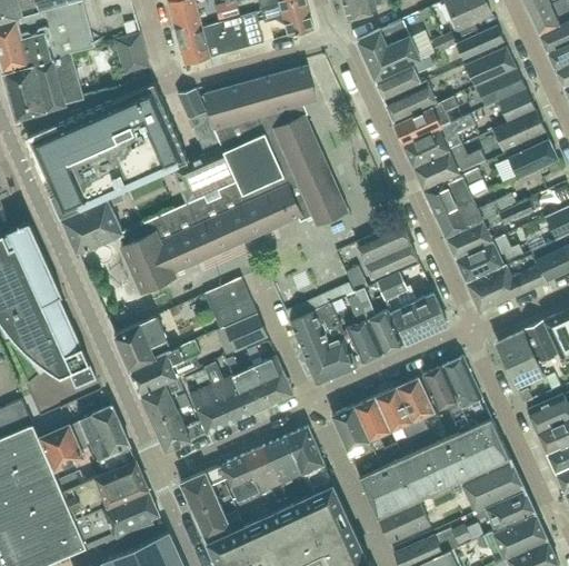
[(0,0),(0,23),(22,18),(17,0),(0,0)]
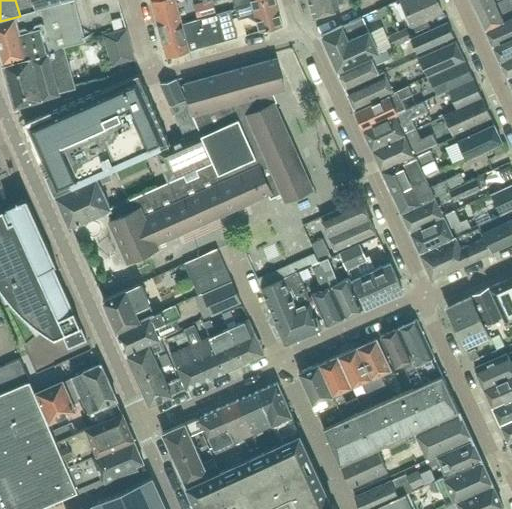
[(59,4),(73,1),(75,0),(32,0),(36,11),(59,4)]
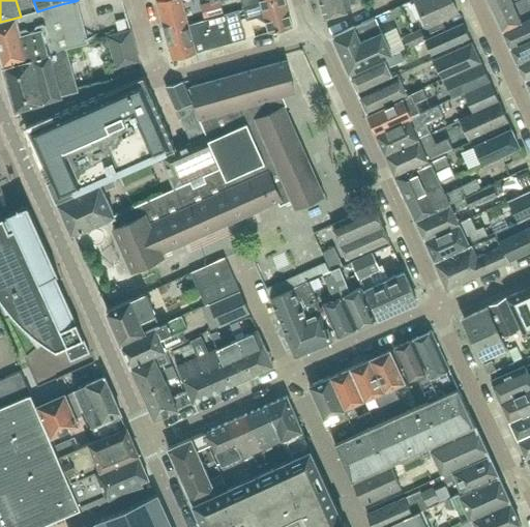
[(180,0),(175,0),(157,5),(166,33),(188,27),(180,0)]
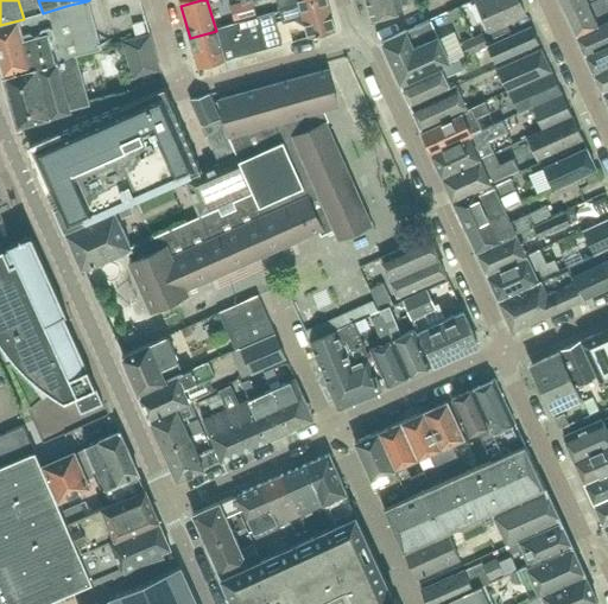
[(276,0),(278,5),(280,13),(327,0),(276,0)]
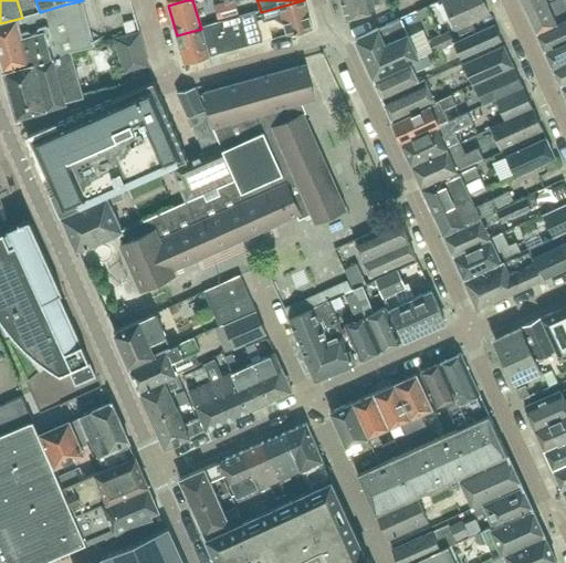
[(313,32),(304,0),(261,12),(264,25),(280,21),(284,24),(289,39),(313,32)]
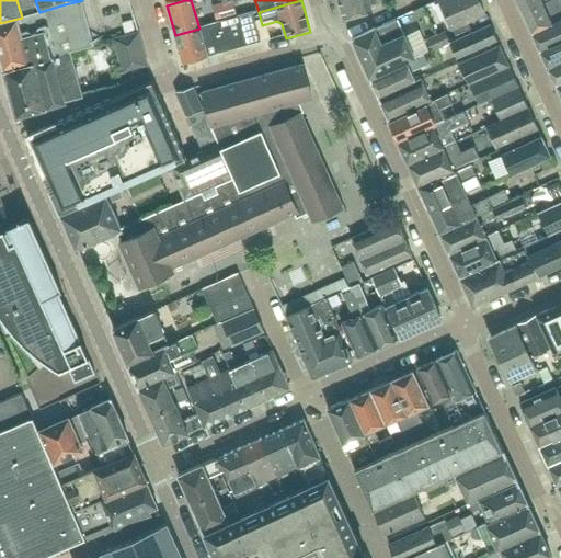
[(371,14),(369,8),(380,4),(378,0),(336,0),(344,22),(371,14)]
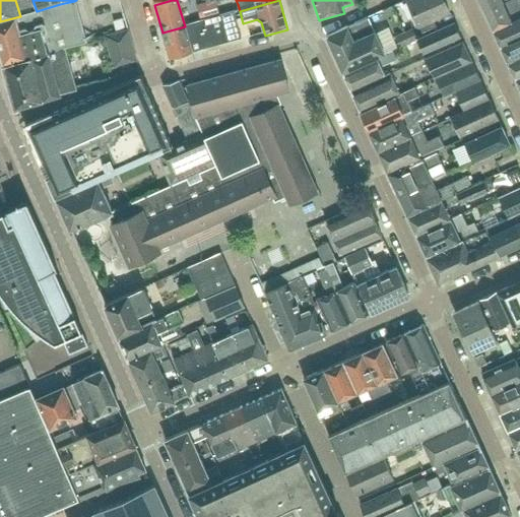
[(413,0),(407,3),(419,27),(423,34),(436,28),(432,20),(449,13),(442,0),(413,0)]
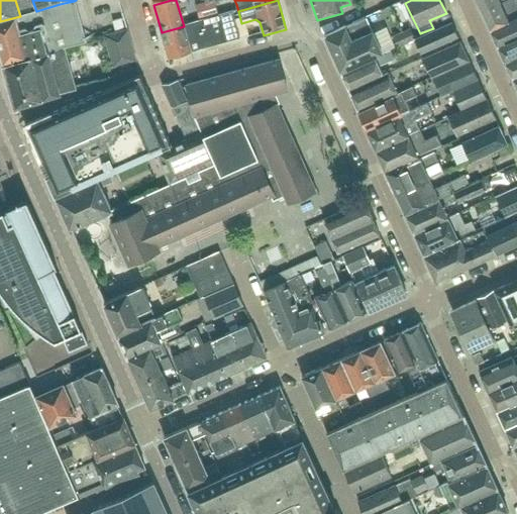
[(476,0),(482,12),(508,0),(476,0)]
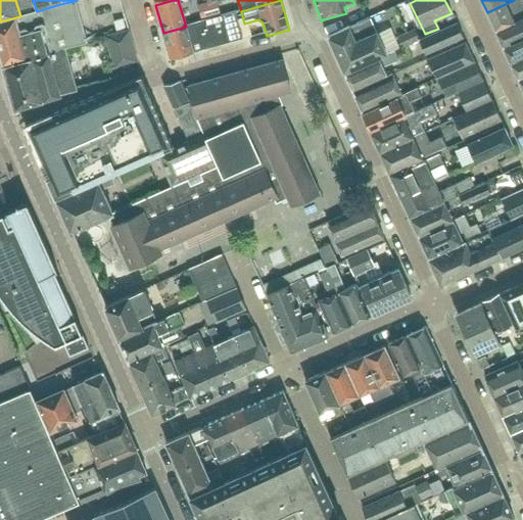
[(496,34),(522,20),(522,2),(522,0),(514,0),(487,12),(496,34)]
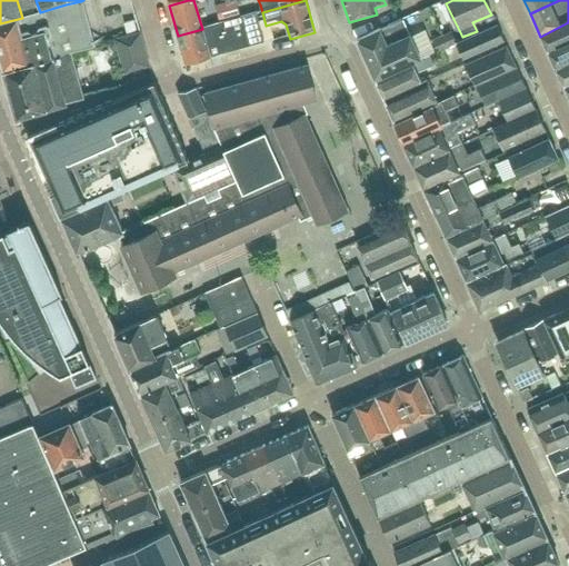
[(93,47),(85,13),(81,1),(66,5),(40,12),(43,25),(37,27),(39,33),(46,31),(52,58),(70,52),(93,47)]
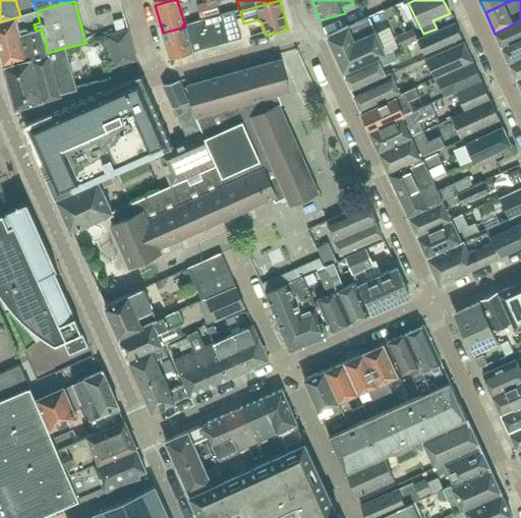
[(20,16),(0,21),(0,49),(4,65),(48,53),(42,29),(36,31),(34,24),(40,22),(37,11),(20,16)]
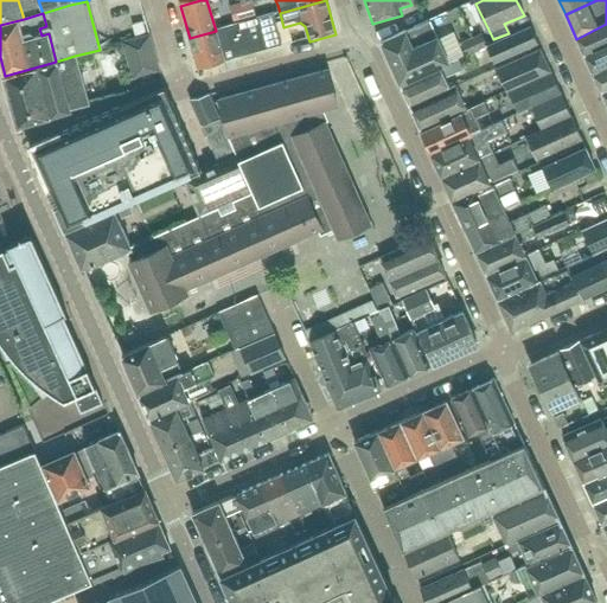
[(273,17),(257,20),(266,52),(281,49),(273,17)]
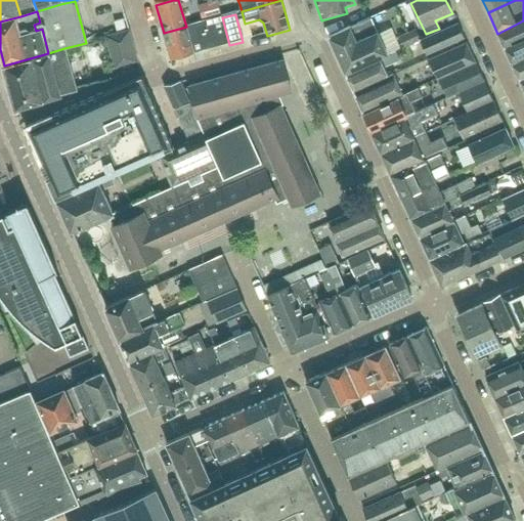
[(204,23),(200,24),(208,51),(228,45),(229,45),(222,17),(221,17),(204,23)]
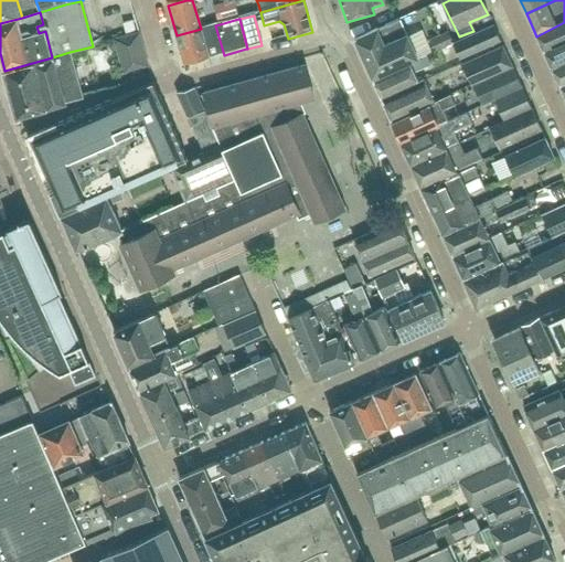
[(418,62),(400,21),(355,42),(373,82),(418,62)]
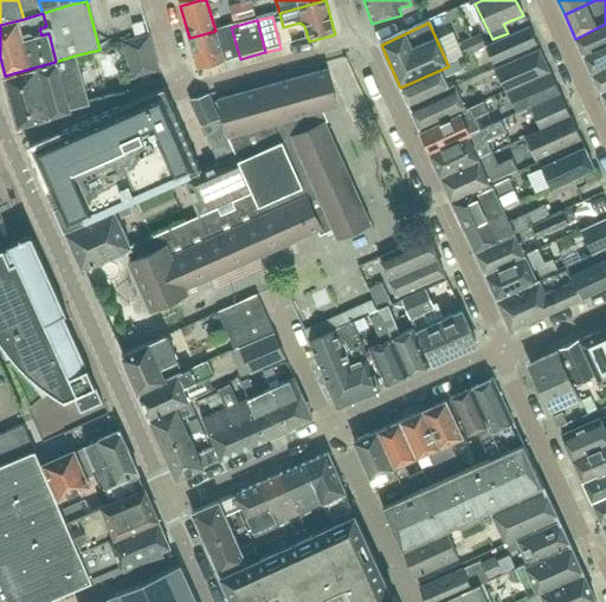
[(605,47),(605,24),(575,39),(585,58),(605,47)]
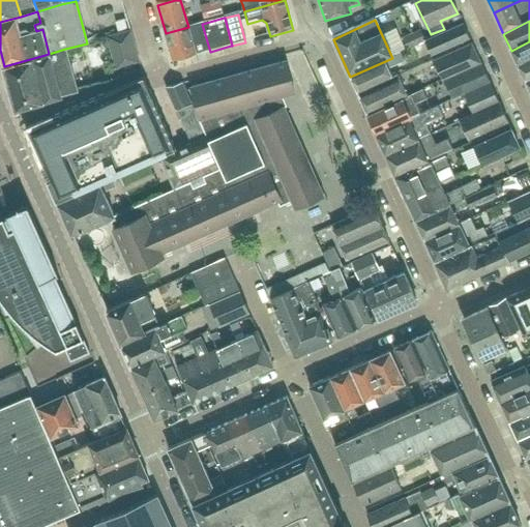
[(188,27),(166,33),(171,54),(173,61),(196,56),(210,52),(202,24),(188,27)]
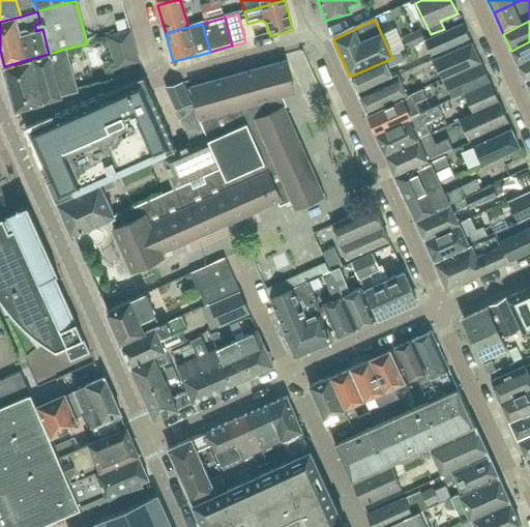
[(430,57),(470,40),(463,25),(425,40),(425,42),(423,44),(430,57)]
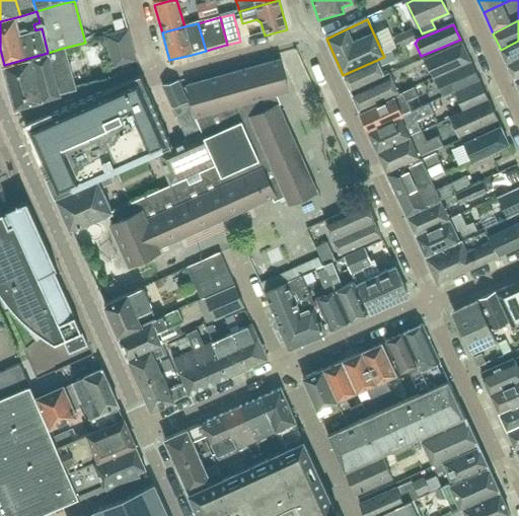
[(102,38),(112,70),(137,63),(128,30),(102,38)]
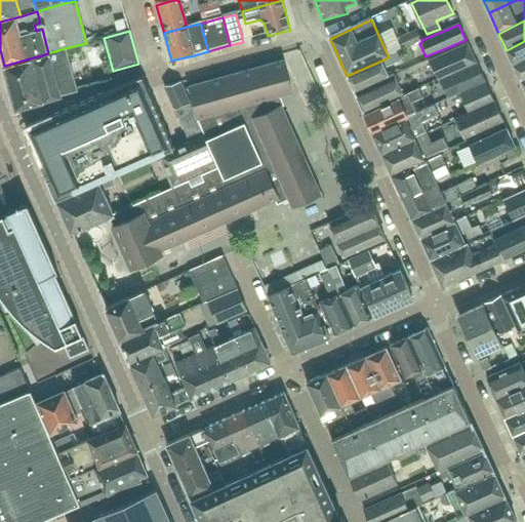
[(405,37),(409,47),(419,43),(421,42),(421,40),(417,32),(405,37)]
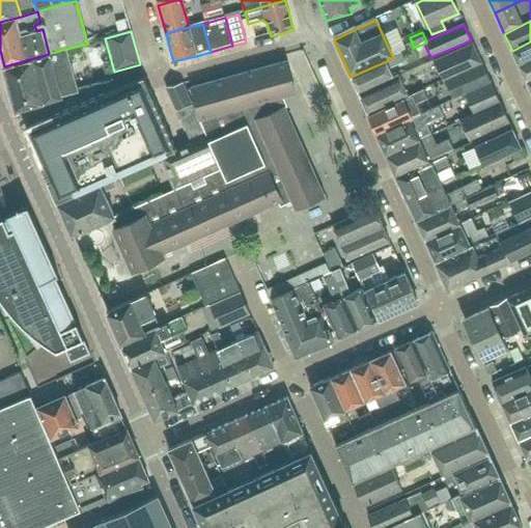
[(408,51),(414,48),(410,37),(402,40),(408,51)]
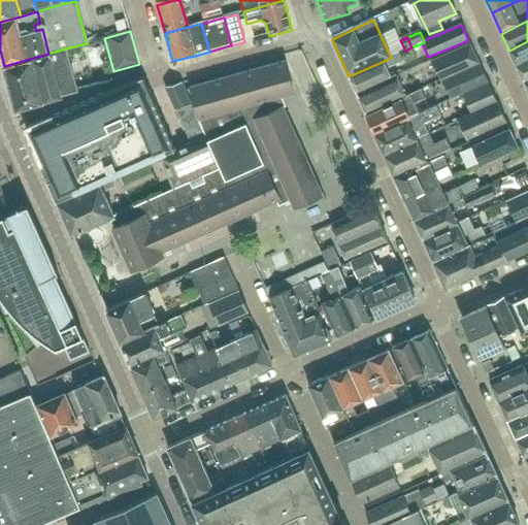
[(517,66),(527,60),(527,41),(509,51),(517,66)]
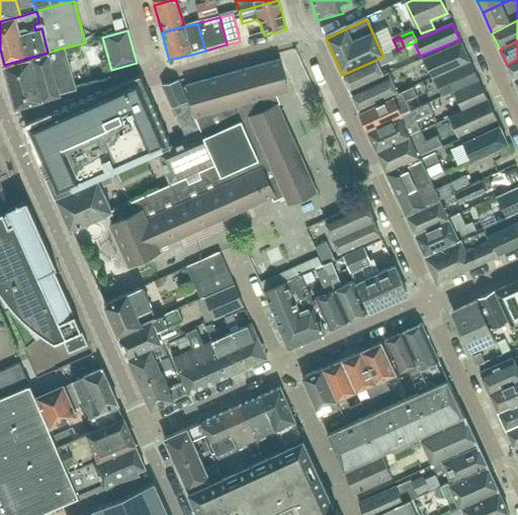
[(469,63),(460,44),(422,60),(431,80),(469,63)]
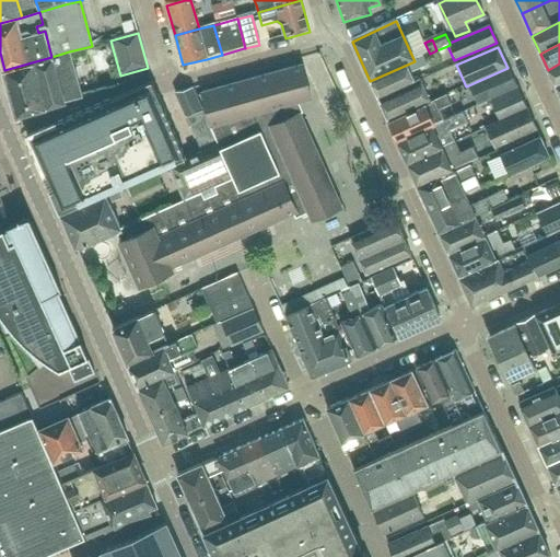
[(82,99),(69,51),(51,57),(4,70),(16,116),(82,99)]
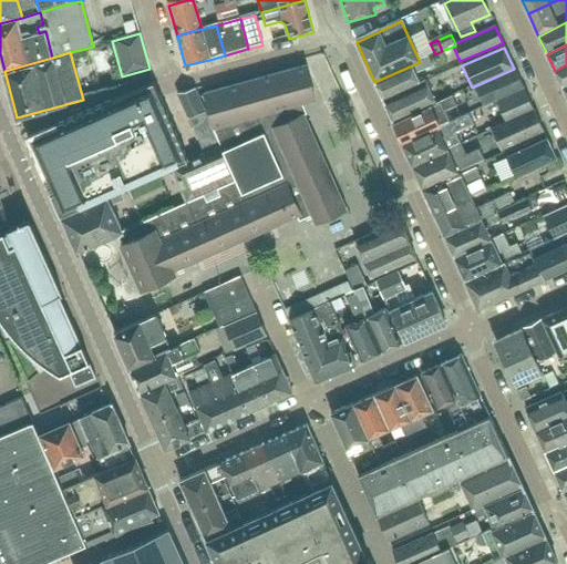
[(384,103),(420,86),(414,74),(432,67),(428,58),(420,62),(374,82),(384,103)]
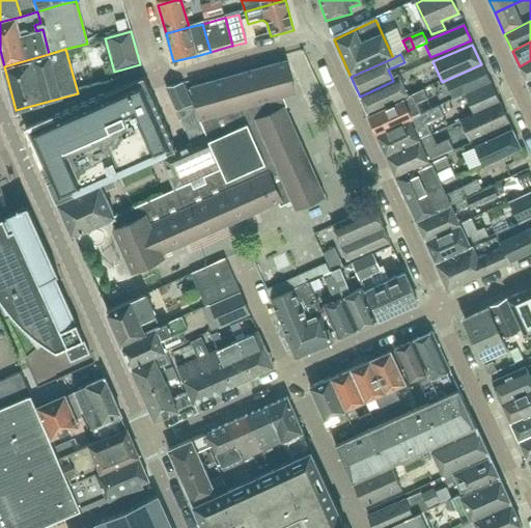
[(527,82),(530,80),(530,60),(520,66),(527,82)]
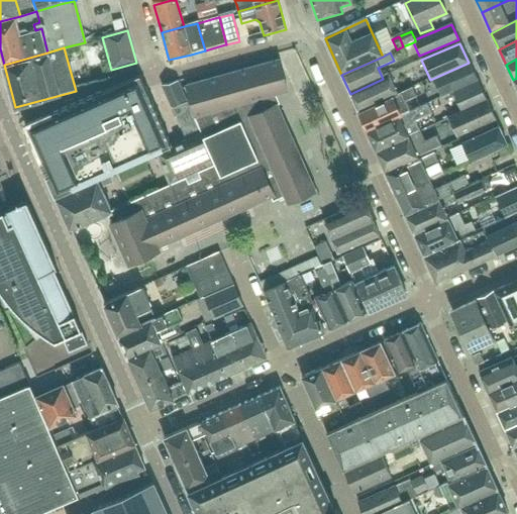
[(280,62),(183,89),(182,90),(187,102),(202,135),(216,167),(198,175),(200,181),(189,186),(186,180),(169,188),(134,202),(120,208),(112,211),(107,214),(108,214),(112,225),(110,225),(128,267),(161,252),(159,248),(274,197),(275,199),(284,195),(289,205),(316,193),(274,97),(288,93),(280,62)]
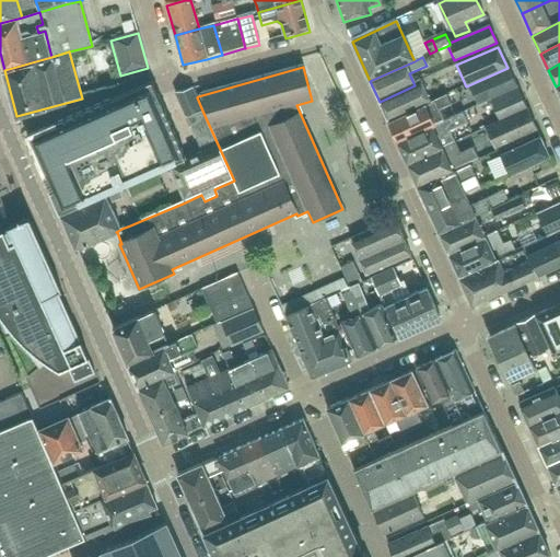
[(490,96),(515,85),(509,69),(482,80),(490,96)]
